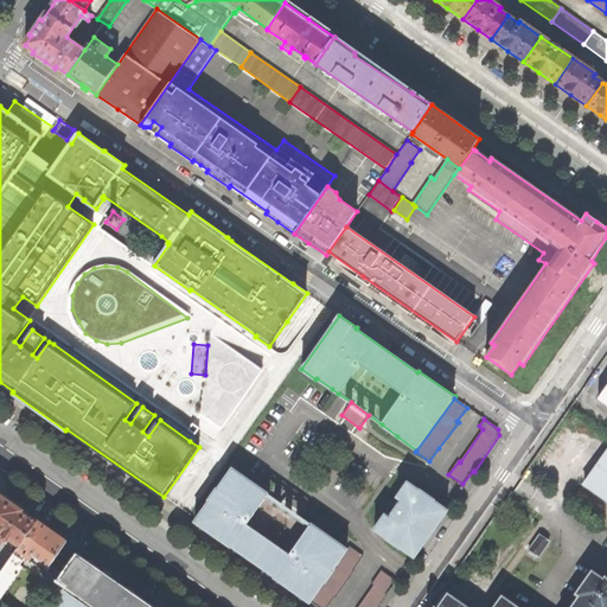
[(606,452),(585,484),(606,499),(606,452)]
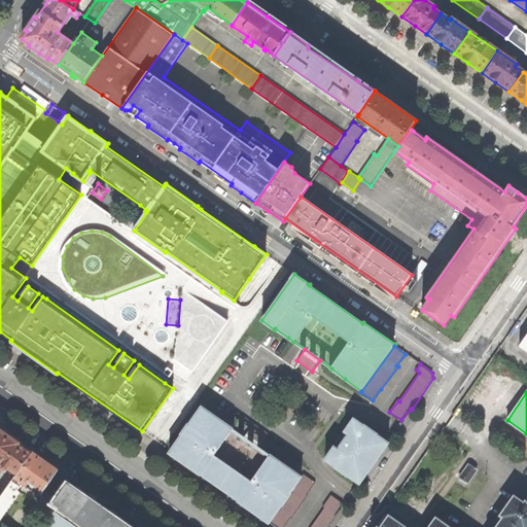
[(270,521),(302,476),(282,462),(271,454),(271,455),(258,447),(243,436),(233,428),(233,427),(220,418),(202,406),(169,453),(269,522),(270,521)]
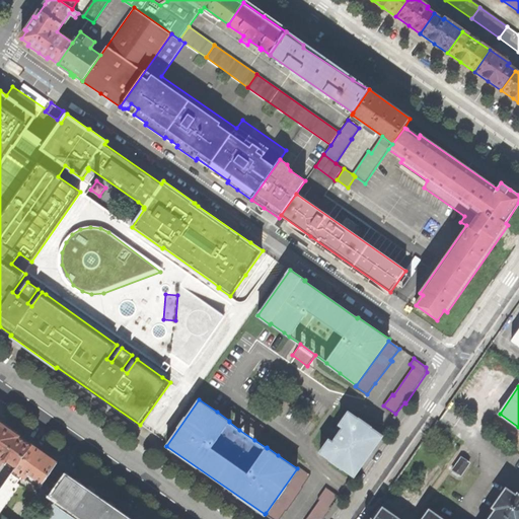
[(343,467),(355,475),(369,455),(383,435),(371,428),(372,427),(360,418),(359,419),(349,412),(340,425),(343,427),(332,442),(329,439),(320,452),(330,459),(330,460),(342,468),(343,467)]
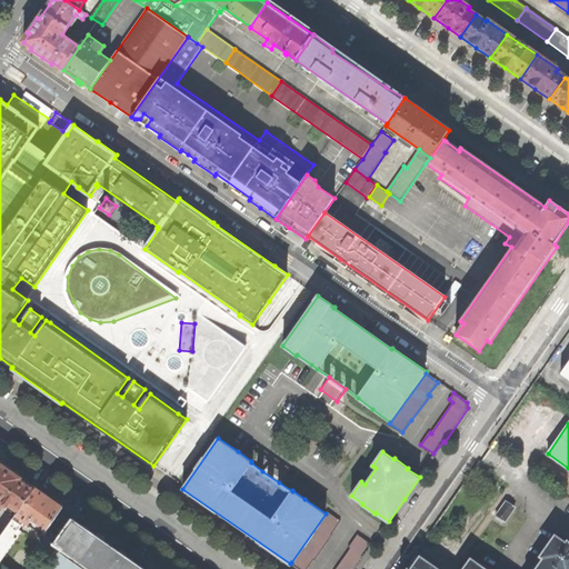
[(262,471),(279,482),(287,470),(271,459),(262,471)]
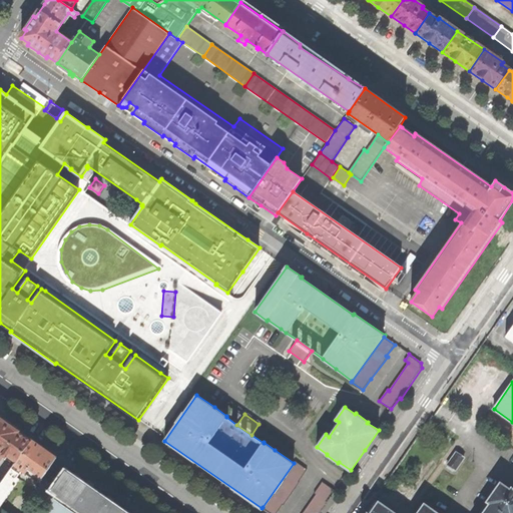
[(0,459),(3,456),(6,458),(8,455),(17,461),(31,441),(19,432),(20,431),(16,429),(0,418),(0,459)]
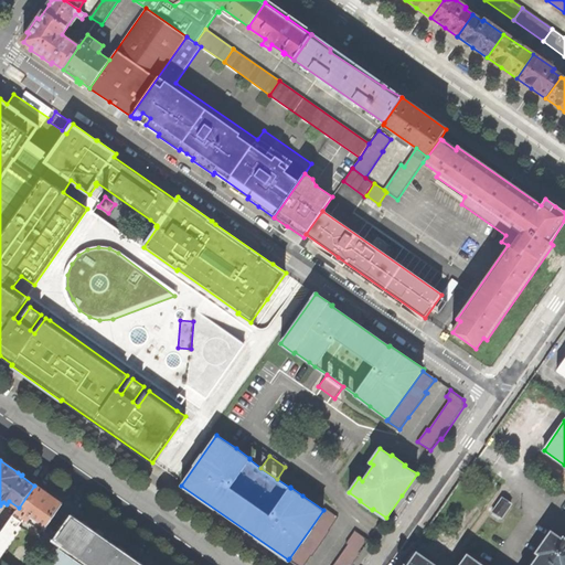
[(35,484),(34,486),(19,508),(0,534),(0,558),(22,528),(19,525),(24,518),(44,531),(63,504),(49,494),(35,484)]
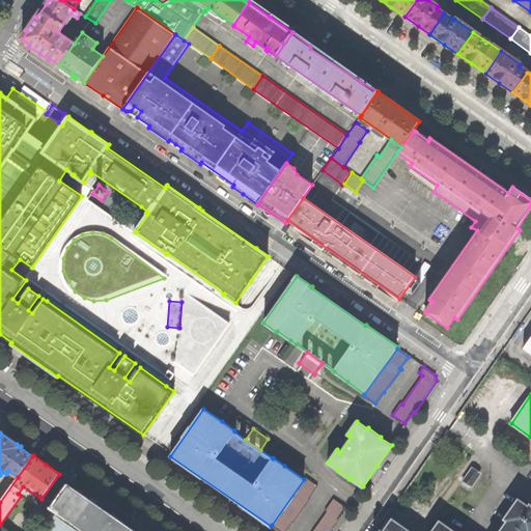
[(464,480),(471,485),(480,473),(473,468),(464,480)]
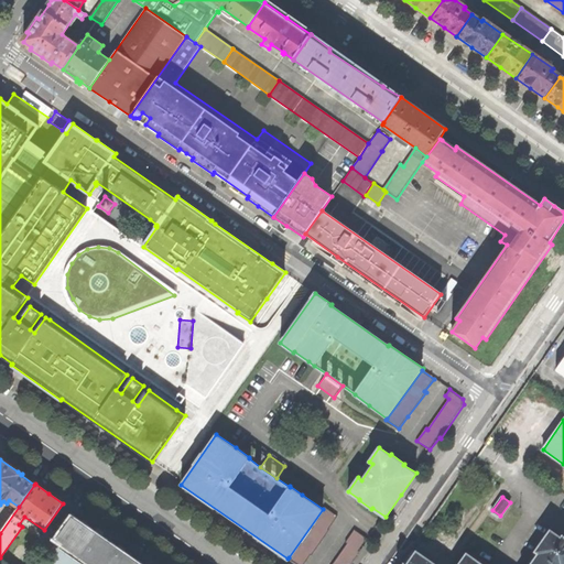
[(325,507),(323,509),(289,557),(299,563),(303,563),(310,554),(311,555),(329,529),(328,529),(337,516),(325,507)]
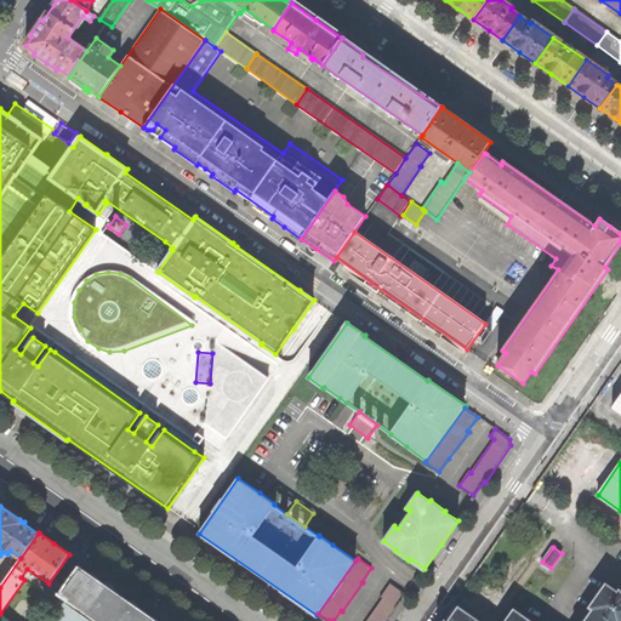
[(89,577),(80,571),(64,594),(102,620),(152,620),(144,616),(146,615),(136,609),(129,604),(104,588),(106,587),(96,581),(89,576),(89,577)]
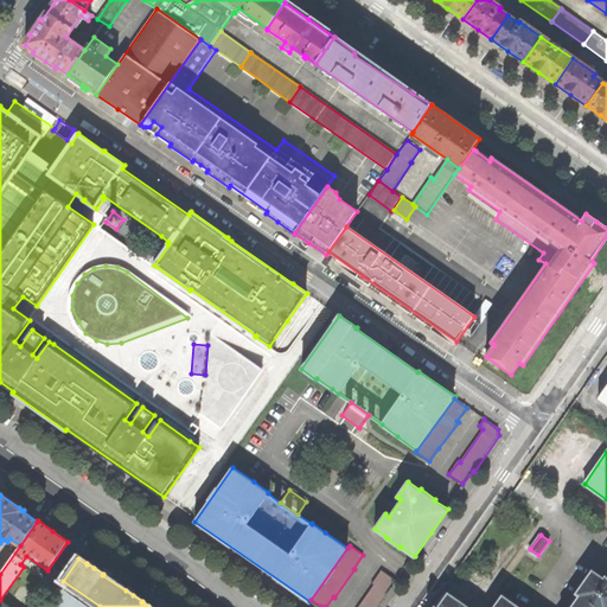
[(378,606),(388,594),(385,592),(395,579),(382,569),(372,583),(375,585),(357,606),(378,606)]
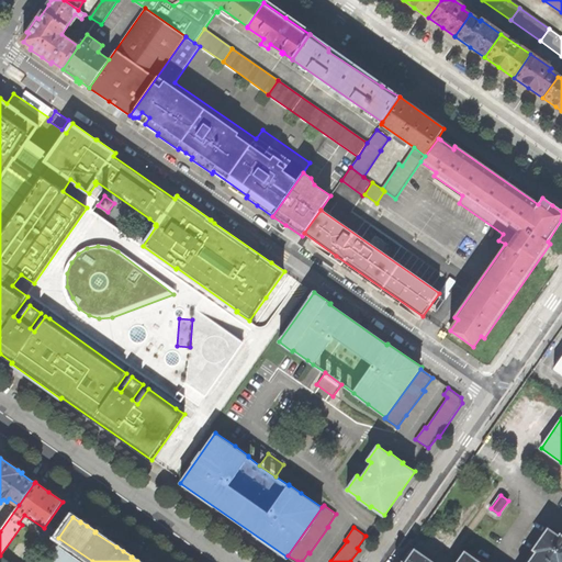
[(561,561),(561,532),(559,536),(548,528),(534,550),(537,552),(529,561),(480,561),(464,551),(457,561),(433,561),(415,549),(405,561),(404,561),(402,560),(400,561),(561,561)]
